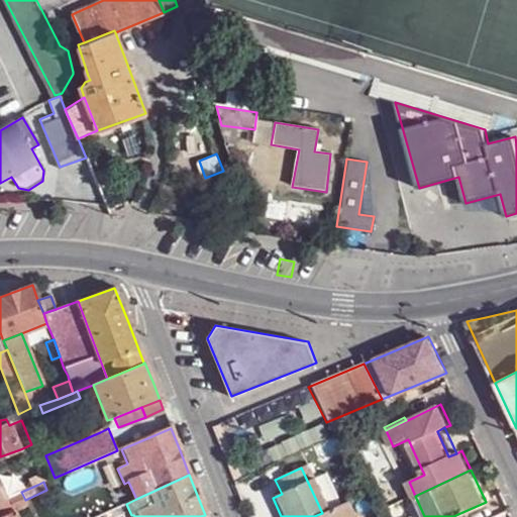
[(17,516),(15,511),(27,506),(25,500),(21,492),(8,497),(14,512),(1,516),(17,516)]
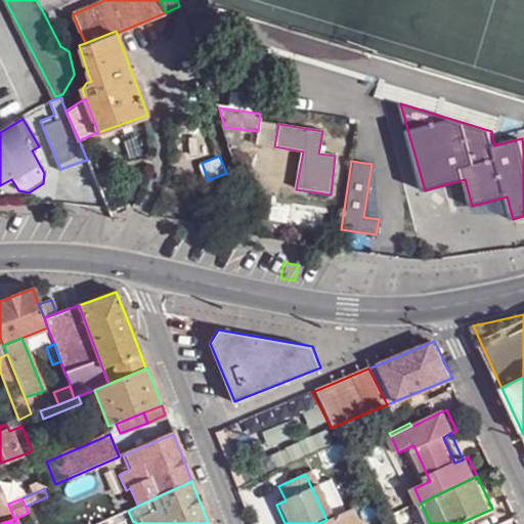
[(5,506),(0,507),(0,521),(1,523),(14,519),(8,504),(5,506)]
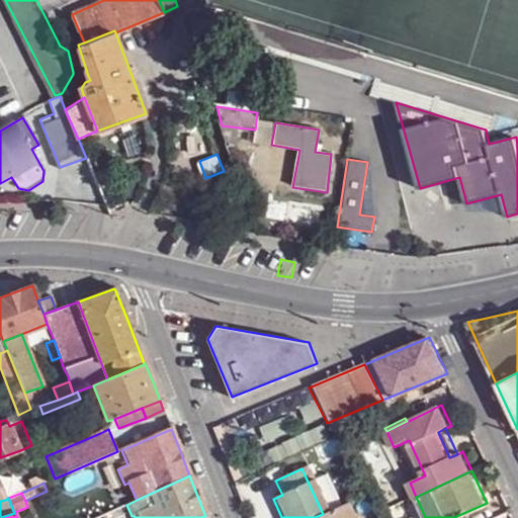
[(347,517),(342,506),(323,514),(315,517),(347,517)]
